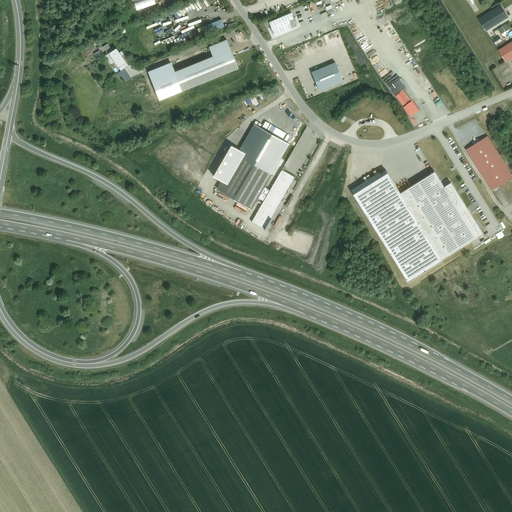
[(508,16),(501,3),(477,17),(485,29),(508,16)]
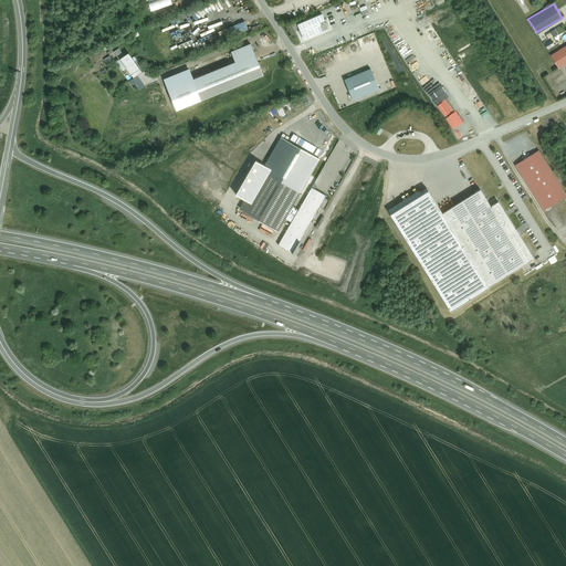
[(332,9),(324,12),(326,19),(334,16),(332,9)]
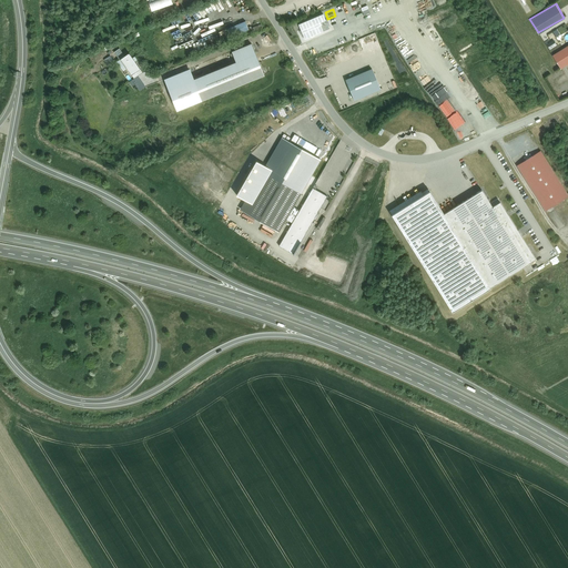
[(245,21),(226,29),(230,38),(249,30),(245,21)]
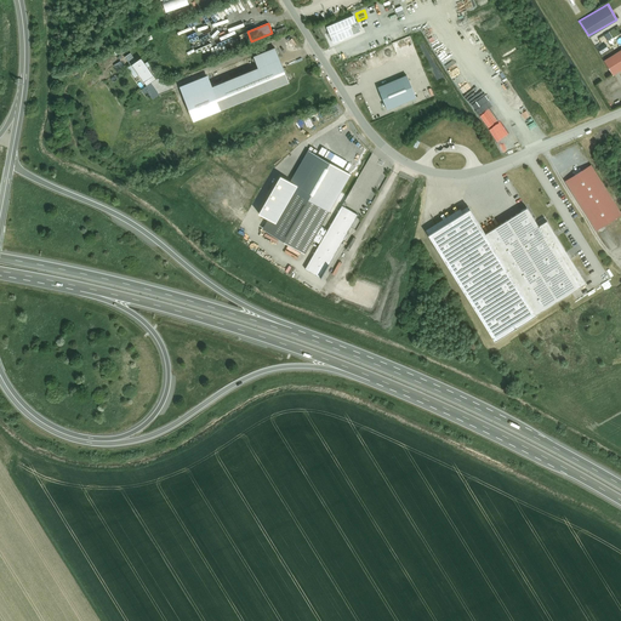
[(596,46),(600,53),(608,49),(604,41),(596,46)]
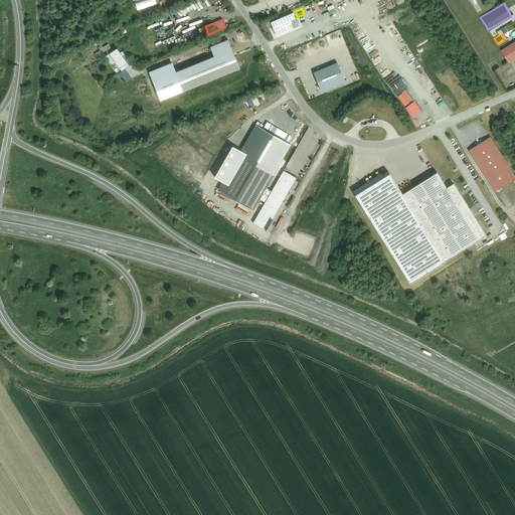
[(152,81),(160,101),(239,67),(227,39),(210,46),(214,56),(175,72),(152,81)]
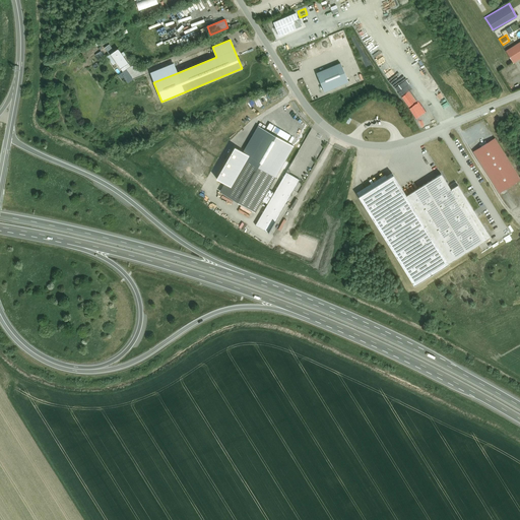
[(519,57),(519,40),(505,50),(513,62),(519,57)]
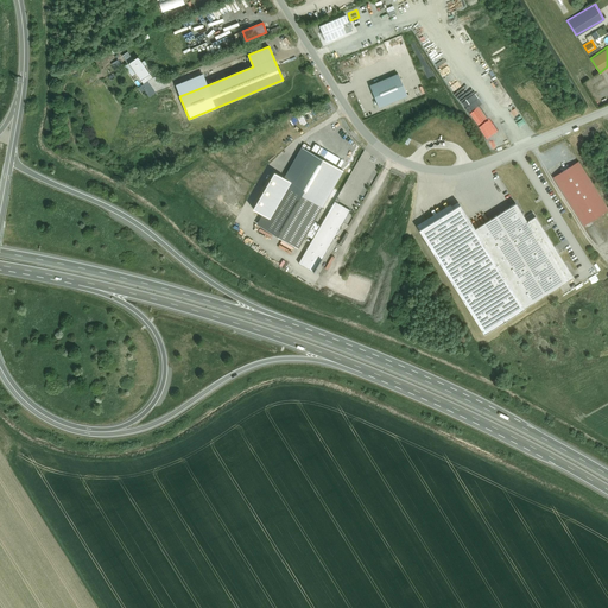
[(133,59),(128,52),(122,56),(128,63),(133,59)]
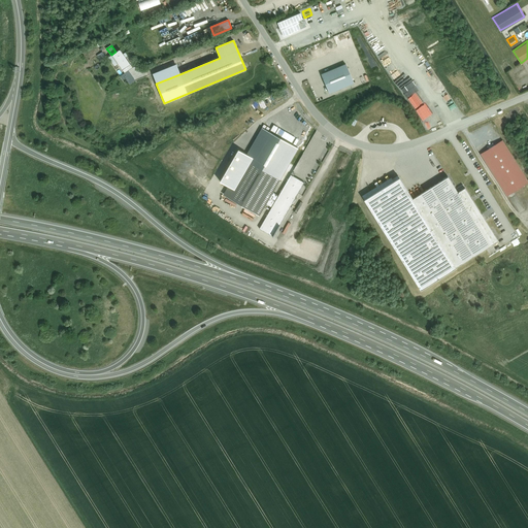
[(124,72),(132,67),(120,48),(116,52),(111,55),(124,72)]
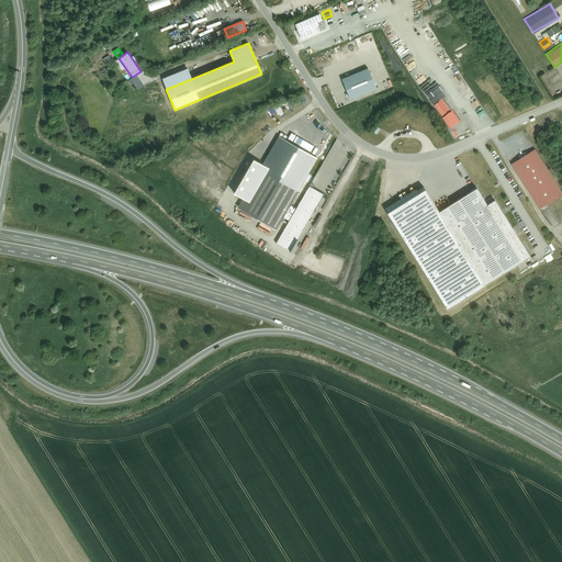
[(370,68),(343,77),(351,98),(378,88),(370,68)]
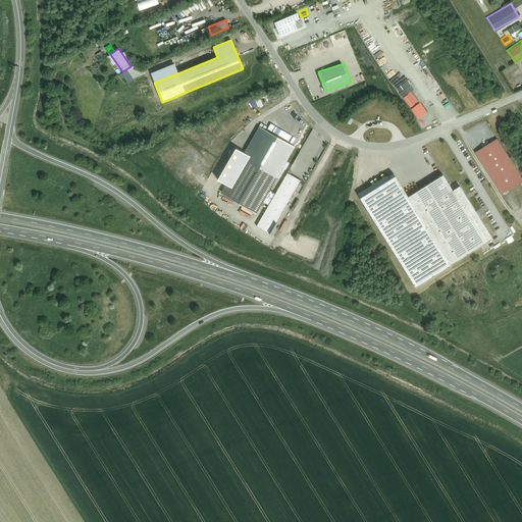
[(154,83),(177,73),(173,64),(151,73),(154,83)]
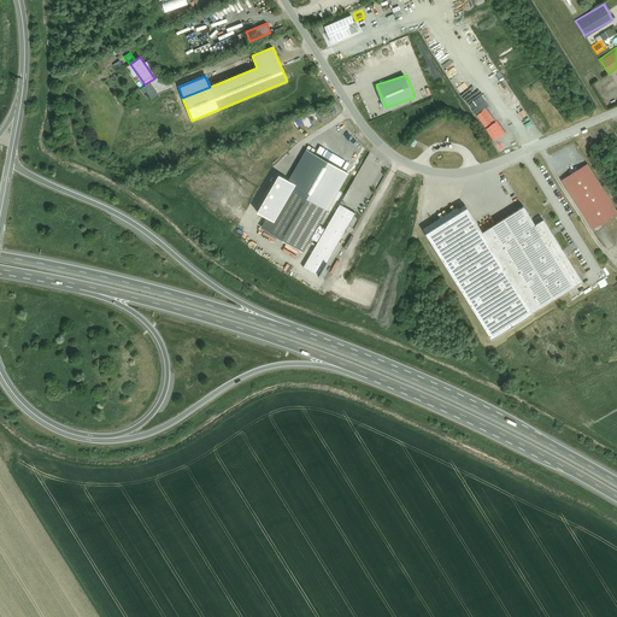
[(152,99),(159,95),(151,83),(141,90),(144,94),(146,92),(152,99)]
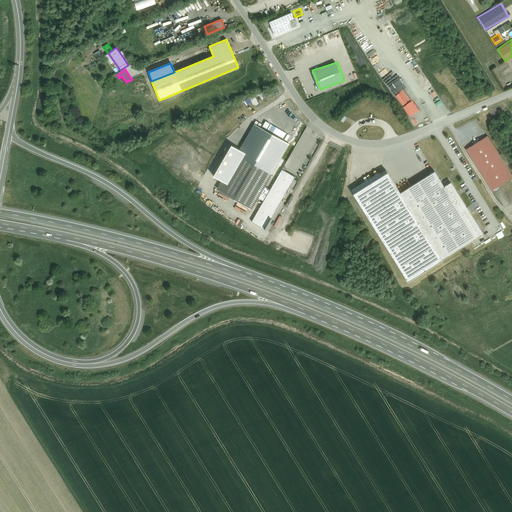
[(233,145),(215,176),(221,180),(216,188),(251,208),(256,199),(262,202),(251,221),(266,230),(296,177),(282,169),(270,190),(265,187),(289,145),(254,125),(240,149),(233,145)]
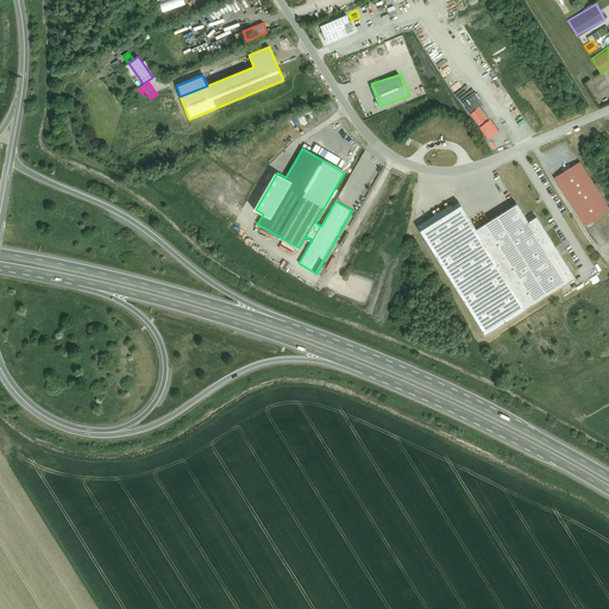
[(584,227),(608,211),(578,162),(552,179),(584,227)]
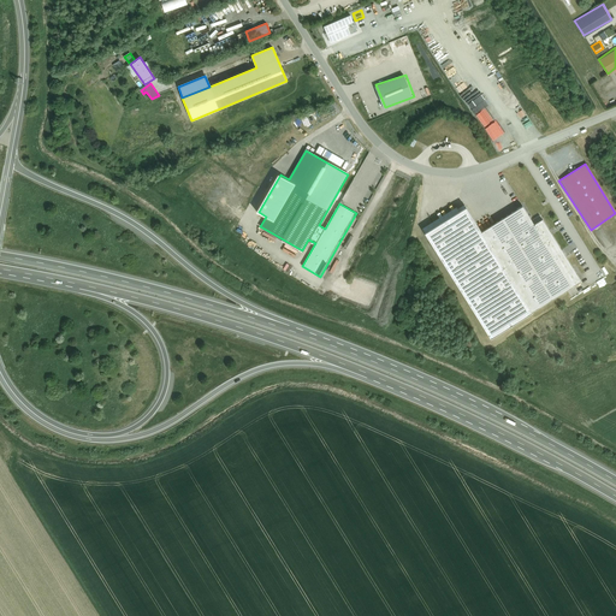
[(425,232),(491,337),(581,282),(543,220),(535,225),(523,206),(481,231),(467,207),(425,232)]
